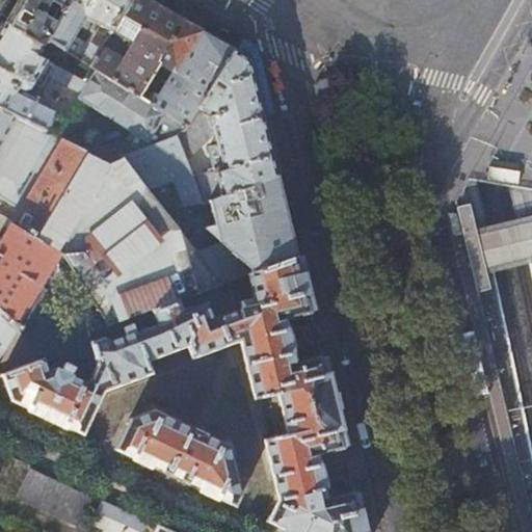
[(0,0),(0,9),(10,16),(19,0),(0,0)]
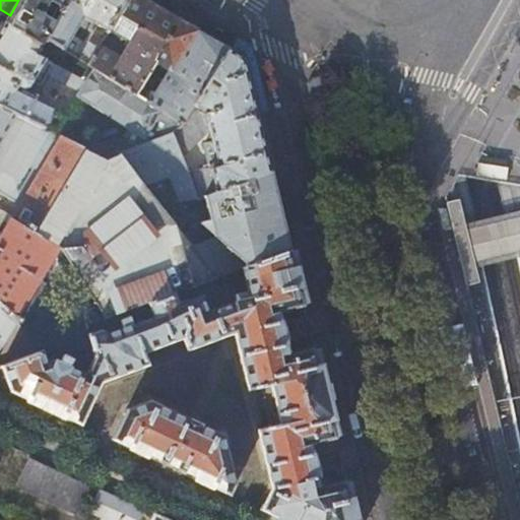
[(7,19),(6,22),(41,44),(45,38),(68,0),(18,0),(10,15),(7,19)]
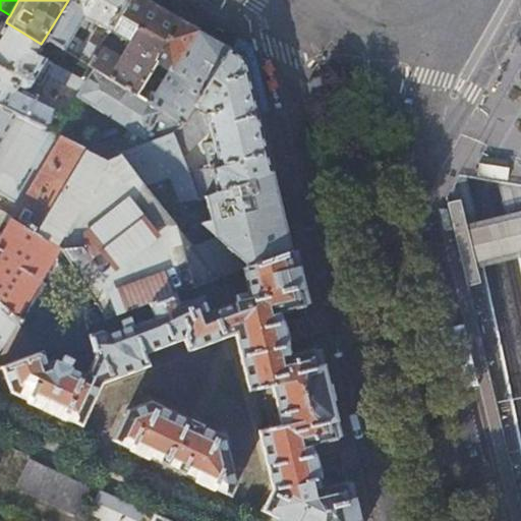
[(68,0),(45,38),(88,65),(128,0),(68,0)]
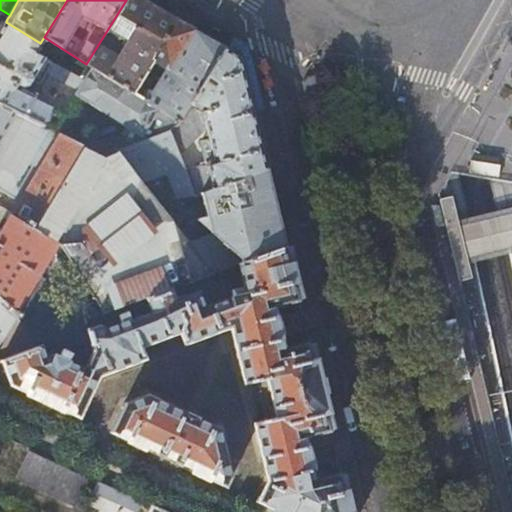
[(150,3),(144,0),(126,0),(86,64),(92,68),(134,93),(153,61),(168,69),(194,29),(150,3)]
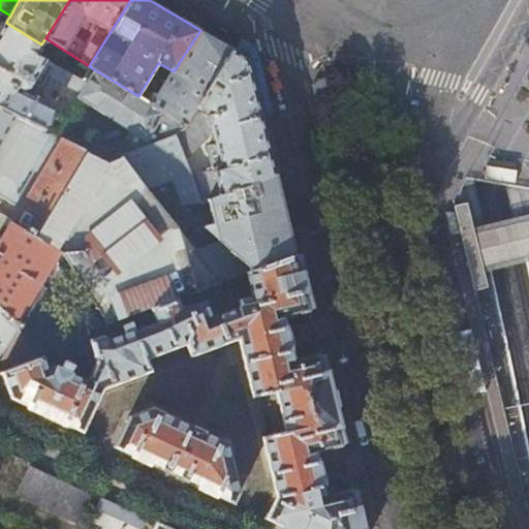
[(31,83),(39,88),(48,74),(83,93),(89,83),(88,83),(37,55),(43,45),(41,44),(6,23),(2,30),(0,33),(0,107),(17,117),(57,136),(69,115),(19,90),(20,88),(22,89),(29,88),(31,83)]
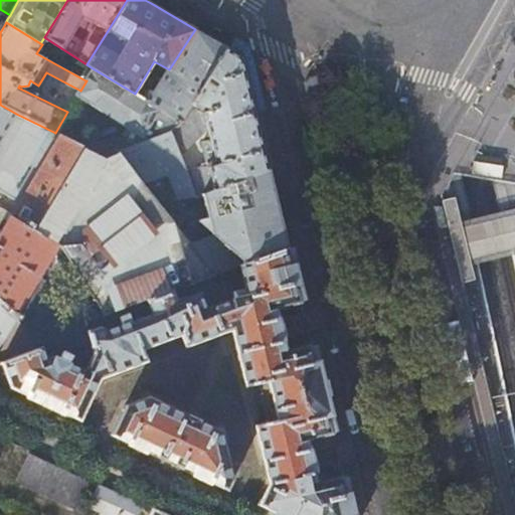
[(207,36),(195,29),(169,69),(148,103),(181,124),(227,47),(207,36)]
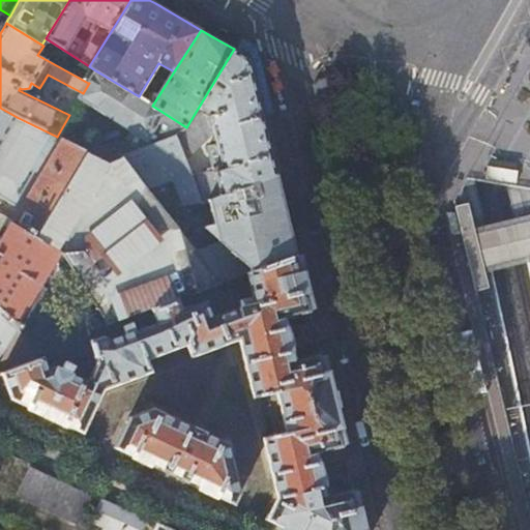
[(249,58),(246,56),(234,49),(186,127),(177,137),(202,203),(277,173),(264,116),(251,60),(249,58)]
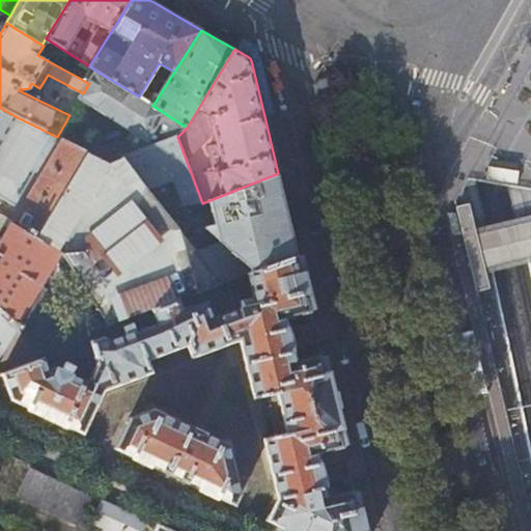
[(95,71),(88,83),(89,83),(83,93),(80,98),(156,145),(177,137),(187,128),(152,106),(149,104),(142,99),(139,96),(95,71)]
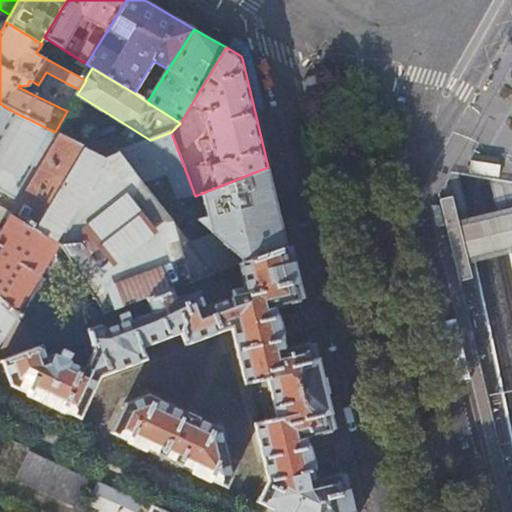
[(309,75),(303,81),(307,96),(314,98),(321,96),(316,74),(309,75)]
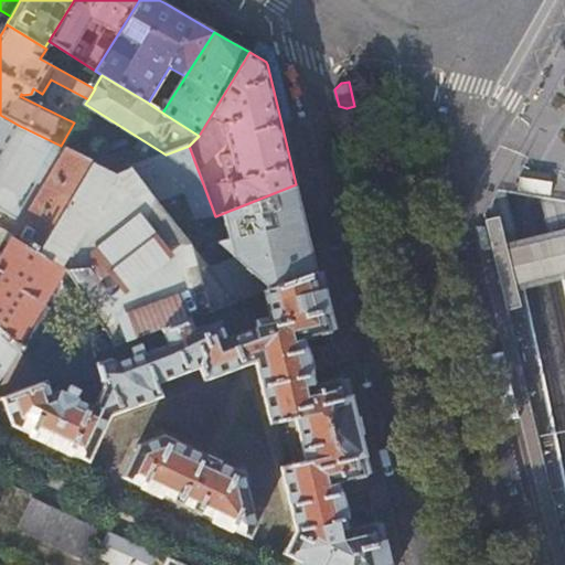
[(155,98),(151,105),(159,110),(163,104),(155,98)]
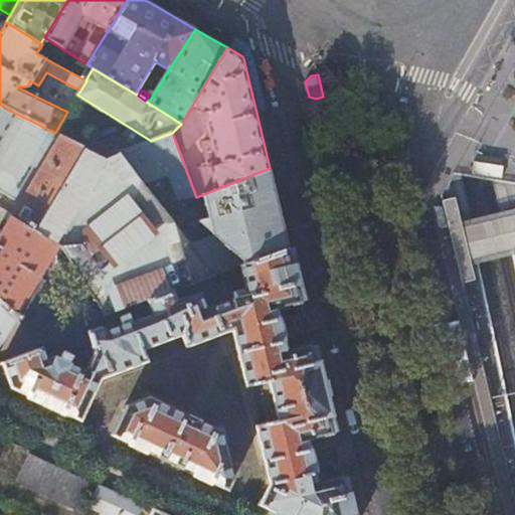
[(0,141),(16,114),(0,105),(0,141)]
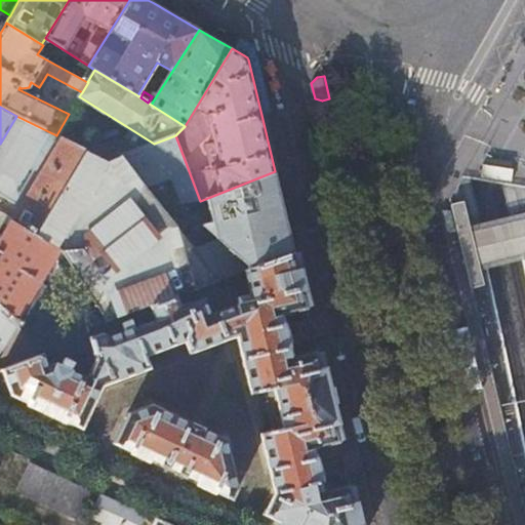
[(56,135),(16,116),(0,144),(0,194),(19,206),(61,137),(56,135)]
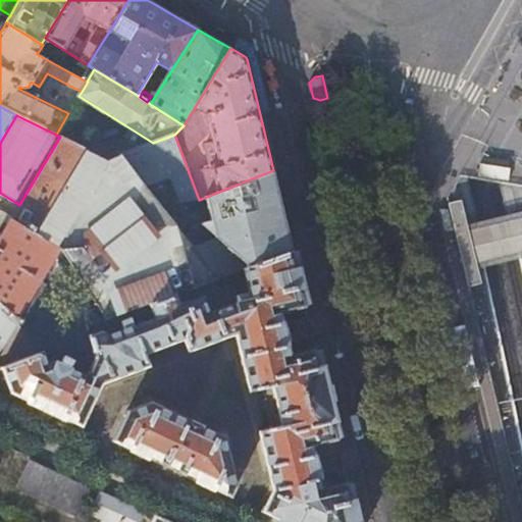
[(174,135),(153,143),(137,148),(121,154),(146,185),(172,175),(183,204),(188,202),(190,209),(194,212),(208,209),(212,221),(201,223),(218,239),(192,245),(218,278),(247,268),(292,251),(283,214),(273,170),(199,200),(174,135)]
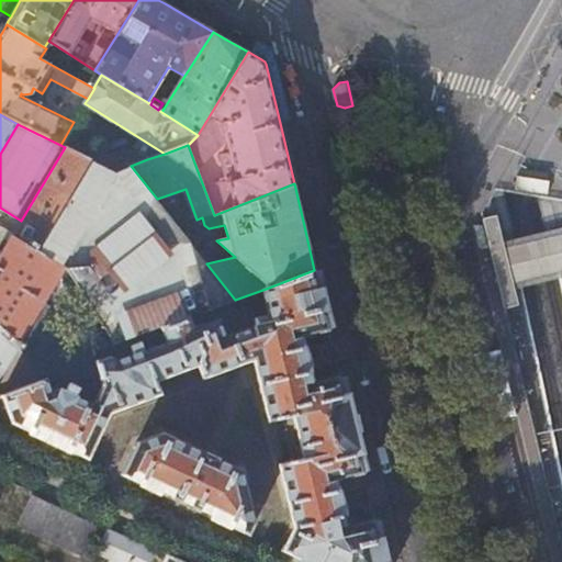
[(92,160),(65,147),(21,221),(13,234),(38,251),(92,160)]
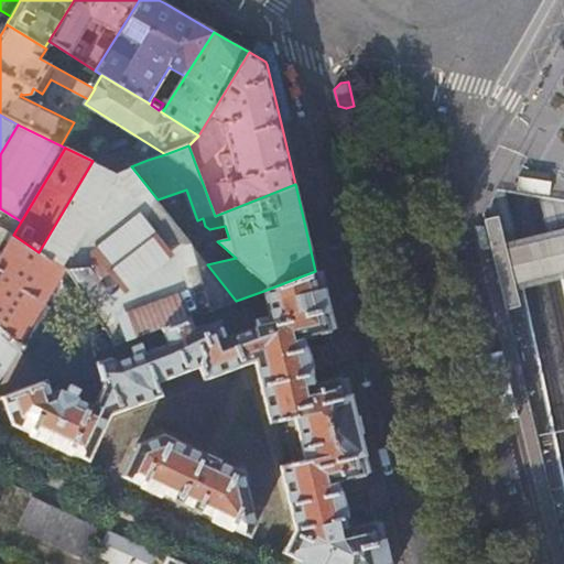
[(115,172),(131,166),(148,160),(134,151),(107,161),(105,166),(115,172)]
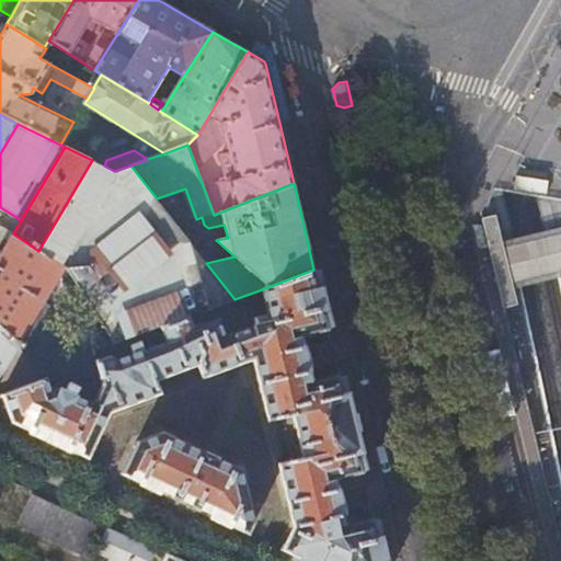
[(104,165),(92,160),(38,251),(64,266),(52,288),(64,295),(77,286),(114,344),(162,327),(192,316),(235,299),(206,263),(157,198),(130,165),(114,171),(104,165)]
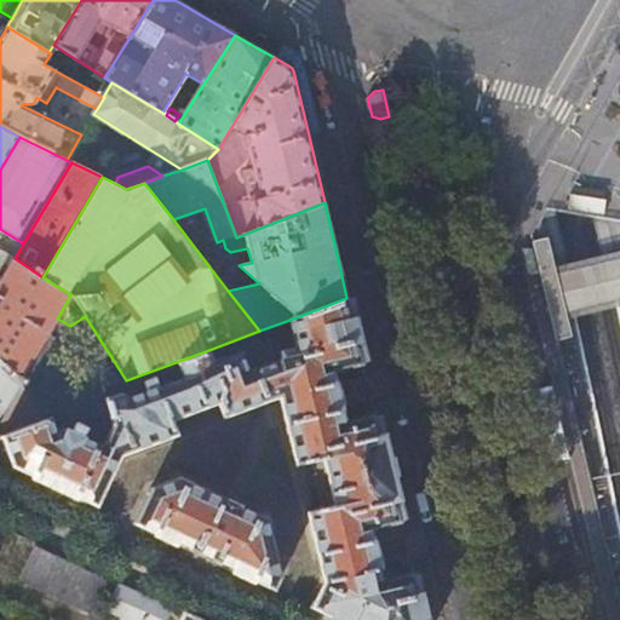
[(619,218),(608,217),(618,259),(619,267),(619,218)]
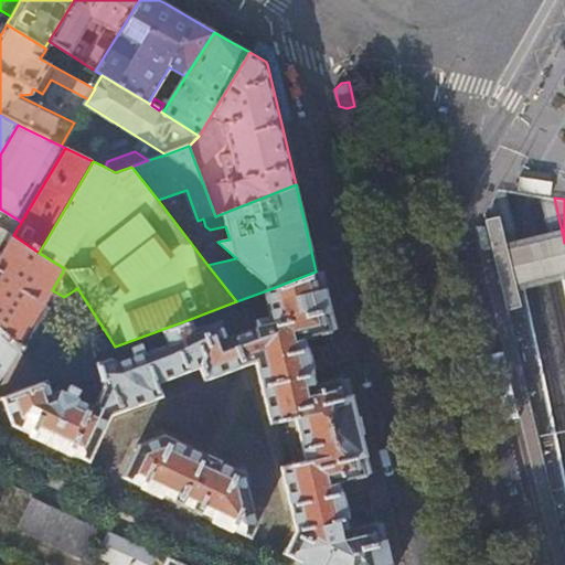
[(500,216),(487,220),(508,309),(521,306),(516,286),(508,249),(500,216)]
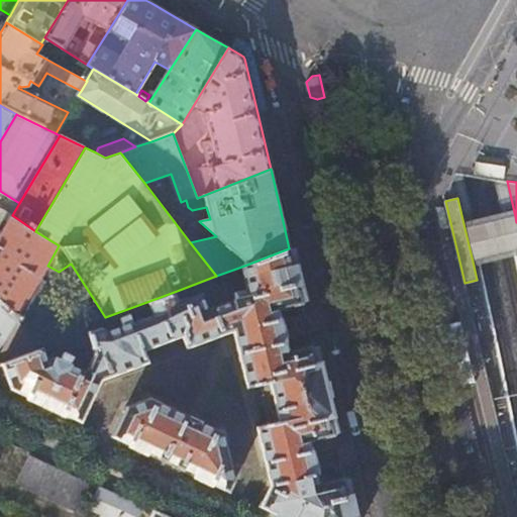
[(59,245),(35,231),(12,215),(11,216),(3,211),(0,217),(0,231),(2,232),(0,234),(0,303),(17,320),(33,337),(43,347),(52,344),(62,345),(35,316),(22,308),(47,266),(59,245)]
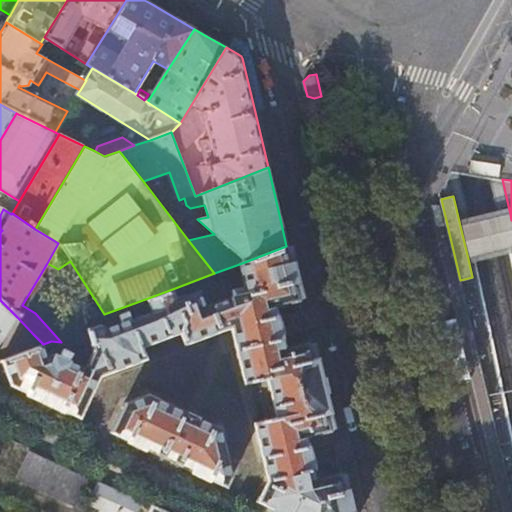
[(511,220),(510,214),(460,226),(468,259),(511,248),(511,220)]
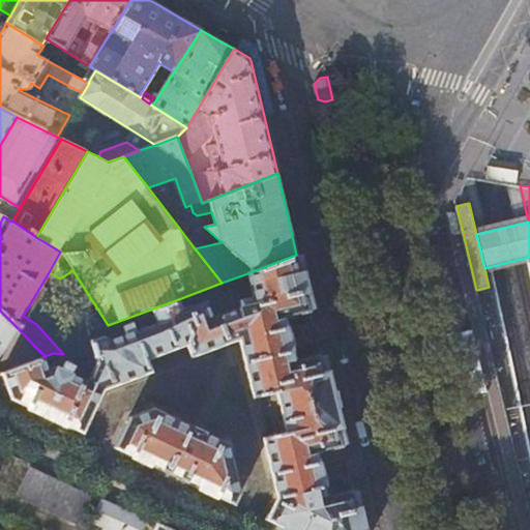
[(296,255),(251,272),(258,304),(215,317),(208,301),(185,310),(181,298),(153,308),(158,322),(139,331),(149,359),(188,345),(194,356),(241,341),(255,399),(267,395),(277,436),(336,419),(320,353),(296,358),(291,336),(287,316),(310,311),(302,280),(296,255)]
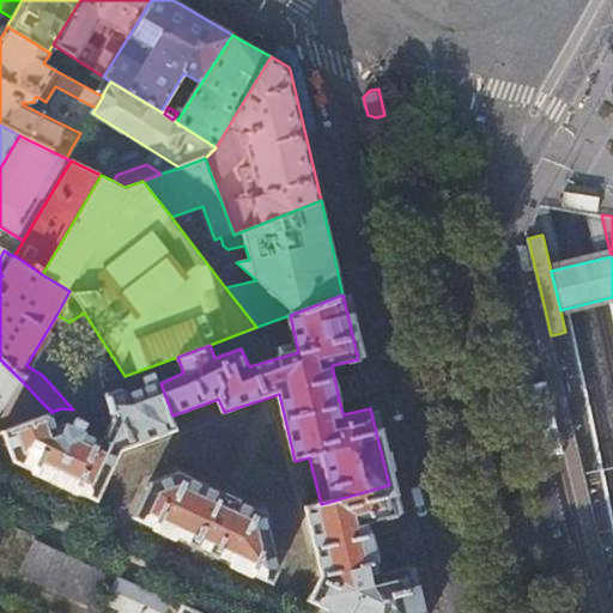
[(20,380),(0,359),(0,411),(1,410),(2,411),(20,380)]
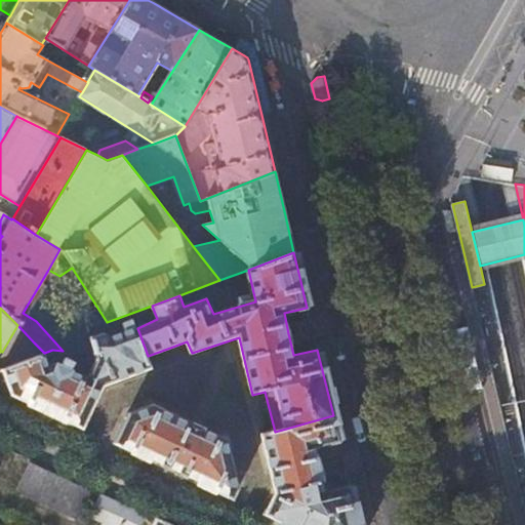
[(103,333),(91,338),(94,353),(91,353),(93,359),(85,377),(99,387),(152,368),(148,356),(137,328),(110,336),(103,333)]
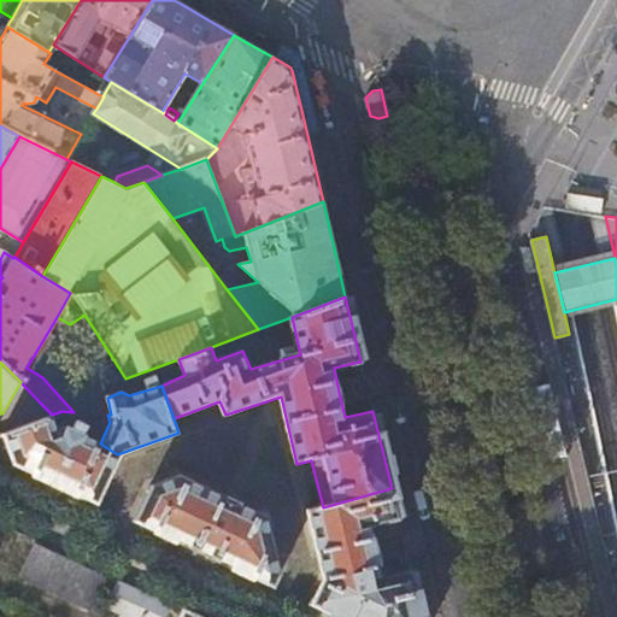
[(94,406),(92,413),(107,415),(111,415),(107,398),(98,400),(94,406)]
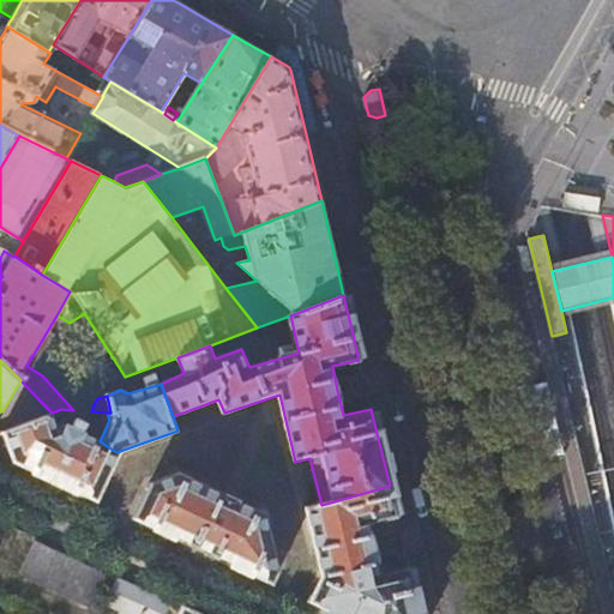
[(52,413),(40,401),(31,409),(36,419),(49,414),(52,413)]
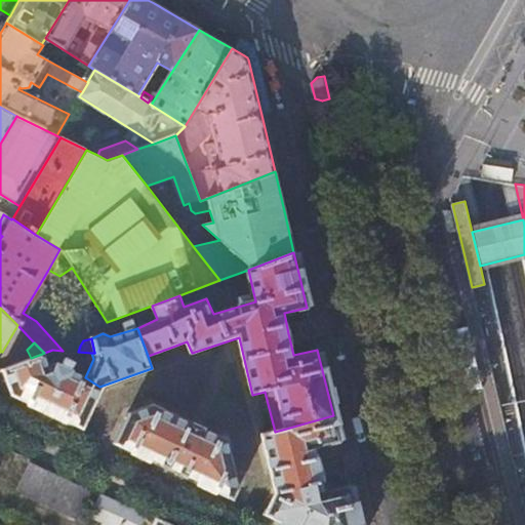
[(42,354),(31,358),(0,369),(0,371),(7,395),(80,429),(99,387),(85,377),(52,362),(45,365),(42,354)]
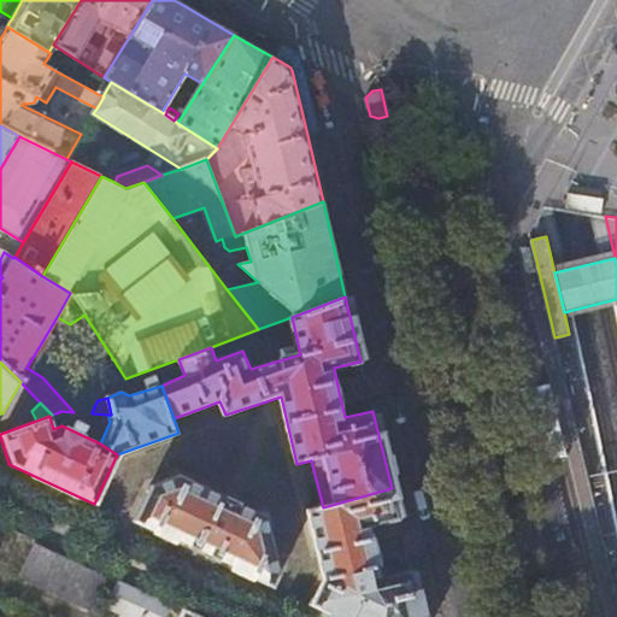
[(133,522),(275,588),(280,576),(265,517),(177,476),(151,486),(133,522)]
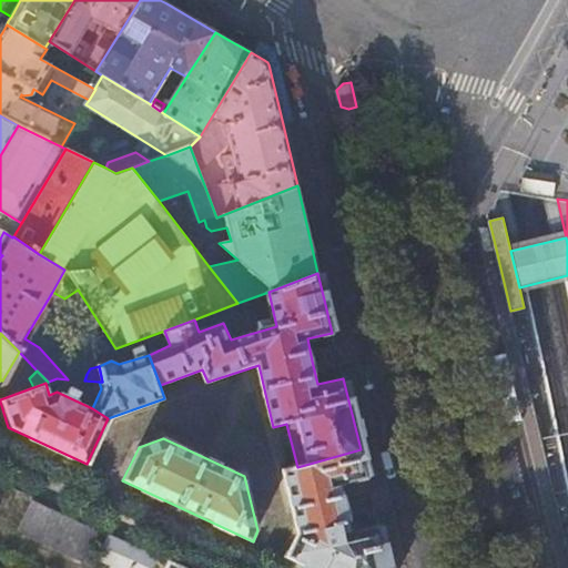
[(361,449),(297,467),(283,470),(297,535),(286,558),(307,567),(388,567),(377,523),(352,529),(347,507),(342,484),(367,477),(361,449)]
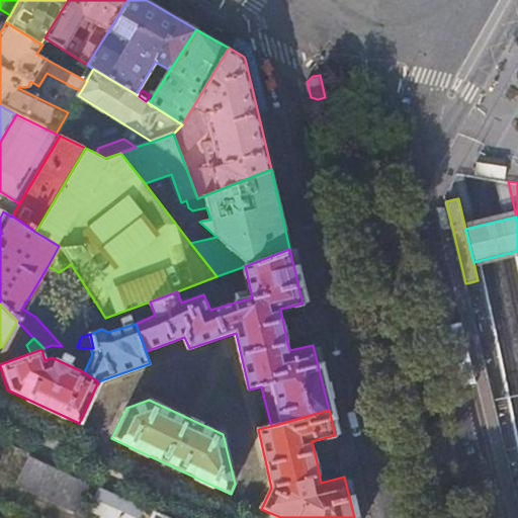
[(19,485),(74,509),(84,486),(29,461),(19,485)]
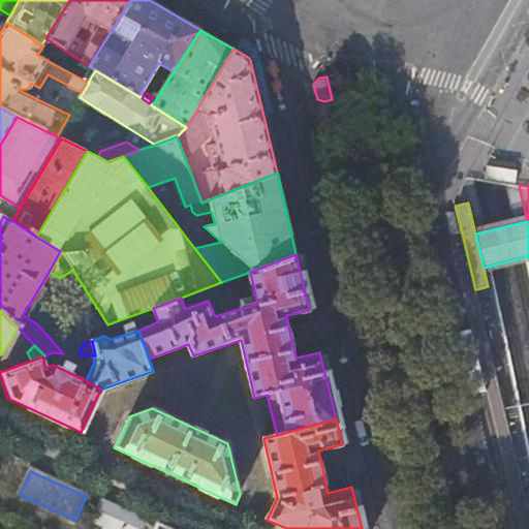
[(92,519),(113,528),(139,528),(144,521),(101,500),(92,519)]
